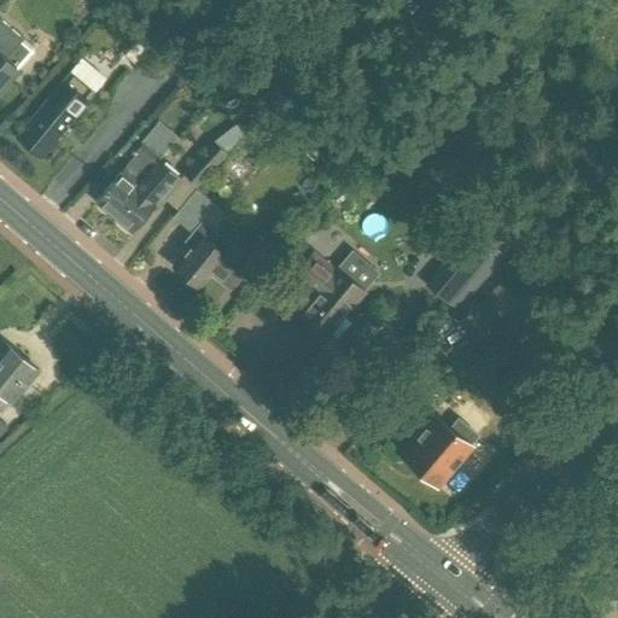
[(0,91),(35,51),(0,19),(0,91)]
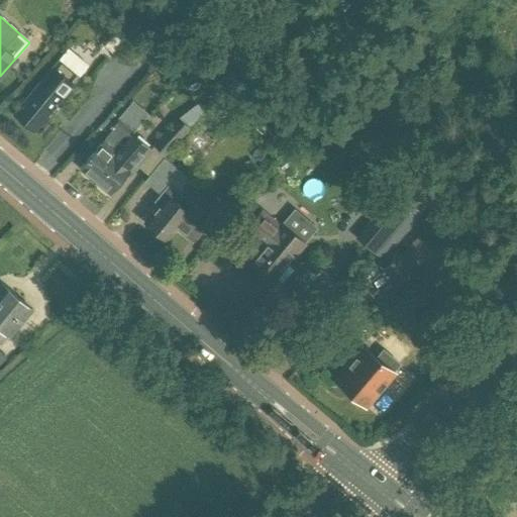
[(13,114),(34,131),(80,78),(59,60),(13,114)]
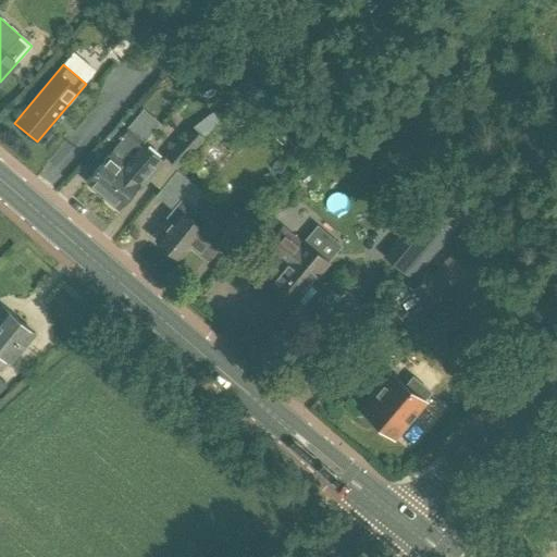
[(199,88),(202,95),(209,97),(214,94),(218,87),(214,82),(208,79),(201,82),(199,88)]
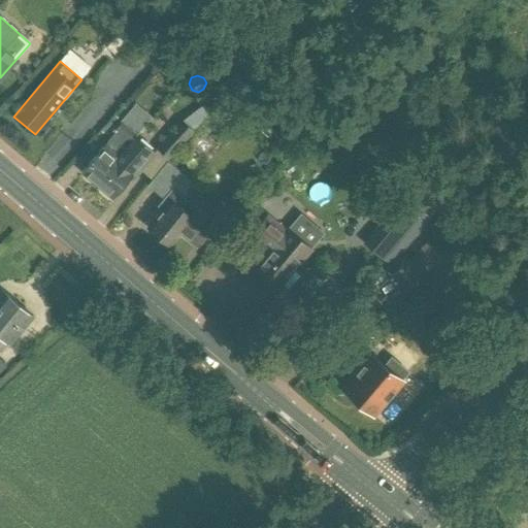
[(101,149),(81,172),(100,188),(110,175),(108,174),(119,163),(116,160),(121,154),(134,137),(137,134),(123,122),(113,132),(116,133),(102,150),(101,149)]
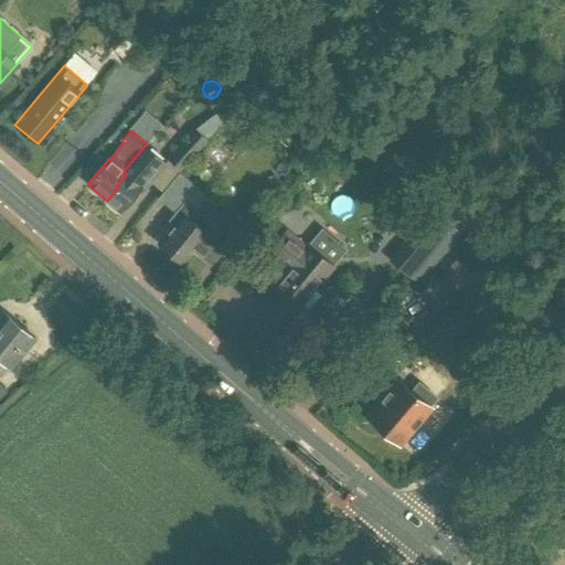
[(169,159),(182,170),(208,141),(195,130),(169,159)]
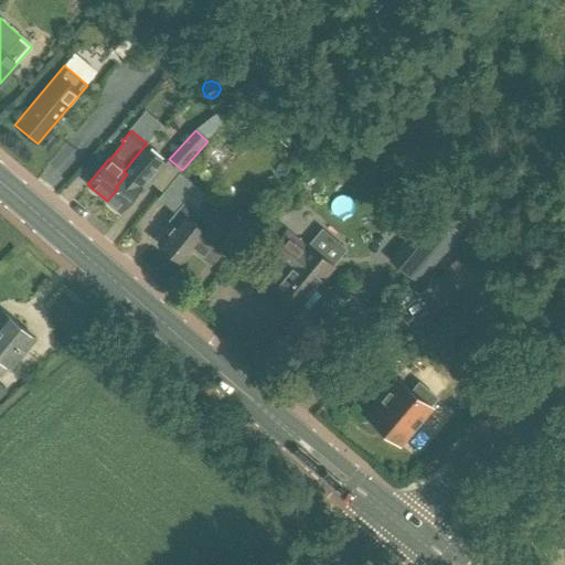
[(118,188),(107,201),(119,212),(147,180),(149,182),(164,164),(144,147),(129,164),(124,171),(127,174),(116,187),(118,188)]
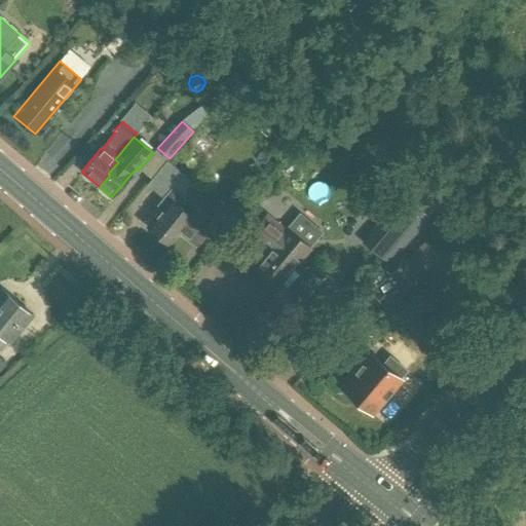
[(157,205),(161,210),(171,199),(178,205),(183,199),(178,195),(190,182),(166,161),(147,184),(163,198),(157,205)]
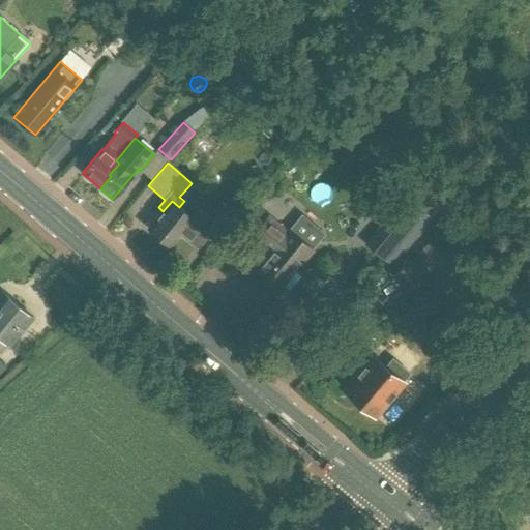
[(223,211),(232,219),(248,202),(239,194),(223,211)]
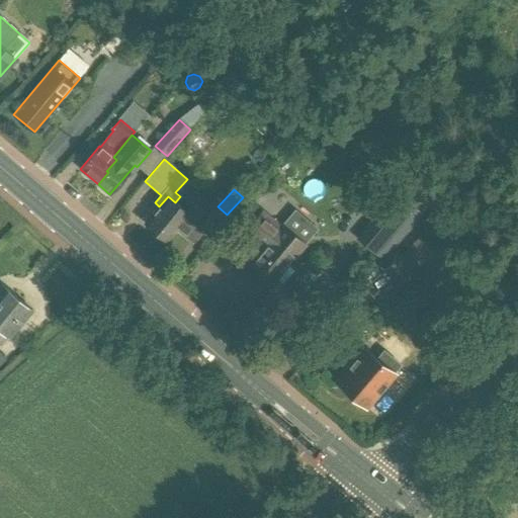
[(168,196),(159,206),(145,224),(154,232),(155,235),(160,238),(163,238),(167,242),(177,230),(191,242),(211,219),(193,203),(192,204),(189,201),(182,208),(175,202),(168,196)]
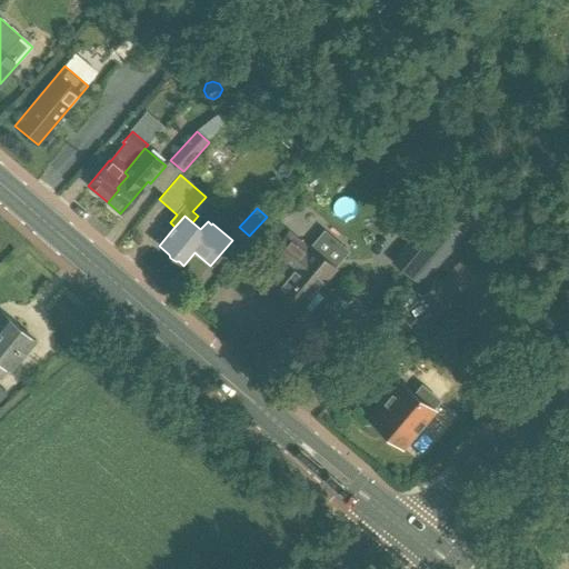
[(411,280),(448,236),(428,218),(390,262),(411,280)]
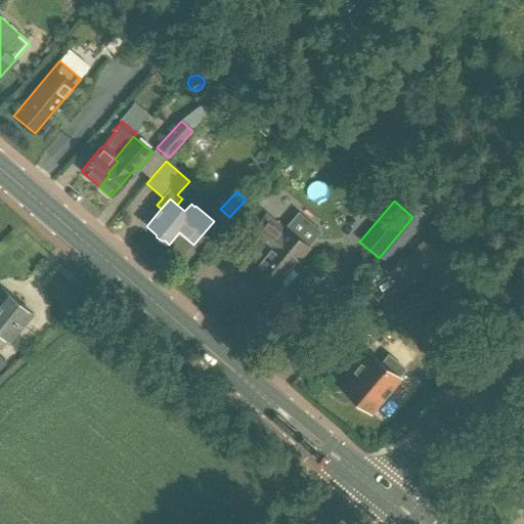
[(247,235),(264,250),(251,267),(273,287),(306,249),(282,229),(280,231),(263,216),(247,235)]
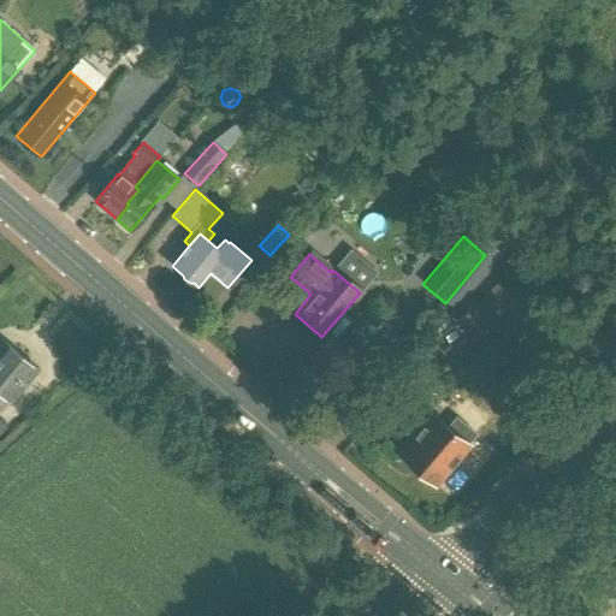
[(455,320),(475,342),(495,323),(493,320),(503,312),(501,309),(502,308),(489,294),(487,295),(486,294),(477,302),(475,302),(455,320)]
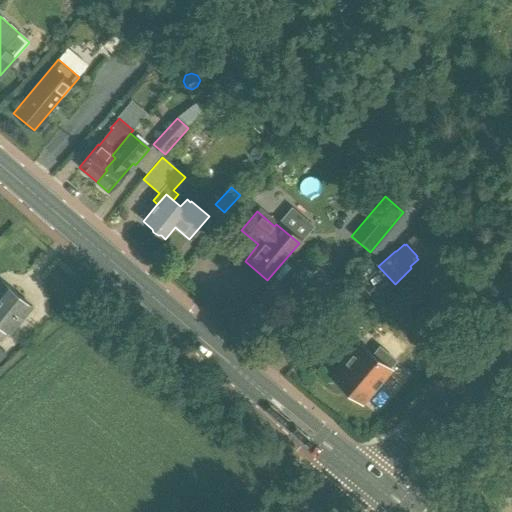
[(0,287),(0,325),(10,334),(34,309),(5,282),(0,287)]
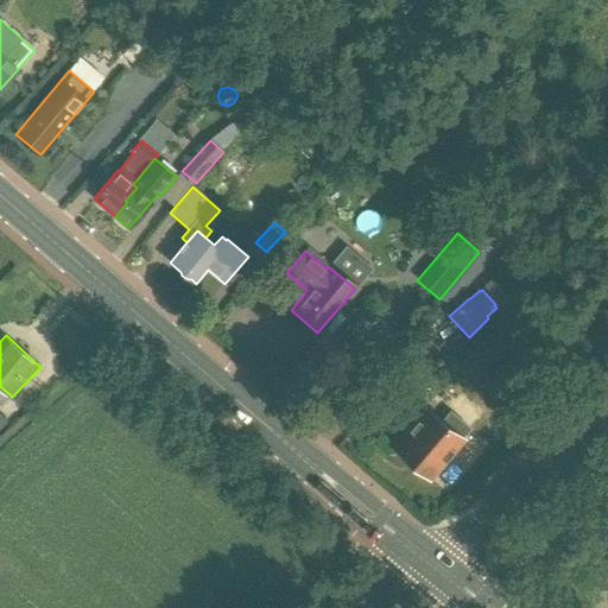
[(393,450),(396,453),(394,455),(401,461),(404,460),(417,472),(416,473),(424,480),(425,477),(429,481),(472,430),(451,412),(442,423),(428,410),(393,450)]
